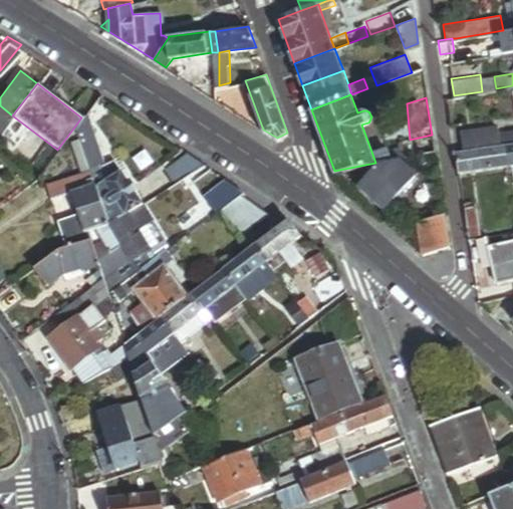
[(0,133),(12,115),(0,105),(0,133)]
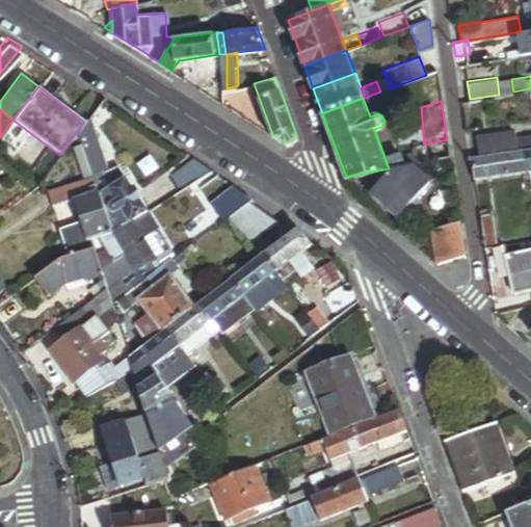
[(86,120),(84,122),(76,133),(79,141),(90,175),(104,169),(86,120)]
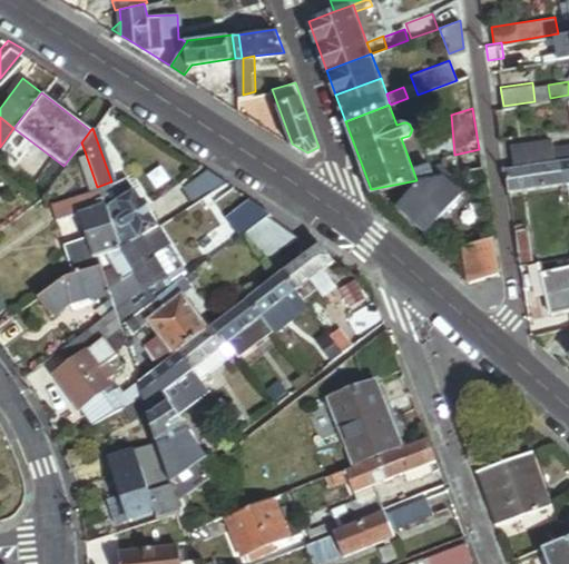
[(510,145),(513,166),(563,158),(568,157),(568,141),(563,144),(562,137),(510,145)]
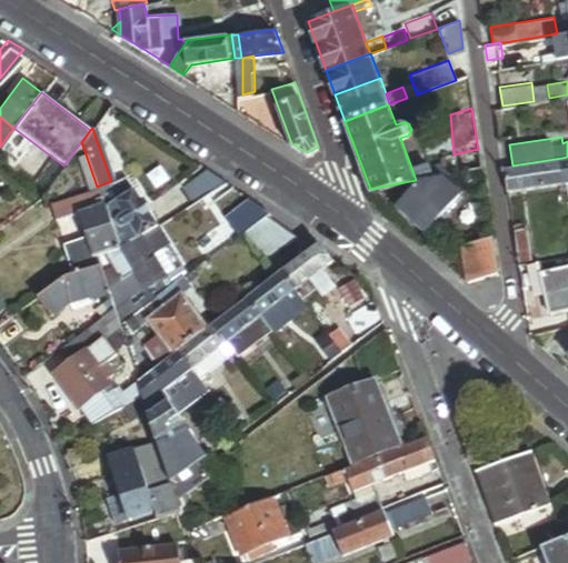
[(454,154),(410,164),(416,180),(418,179),(419,179),(440,174),(455,172),(460,171),(480,167),(478,149),(454,154)]
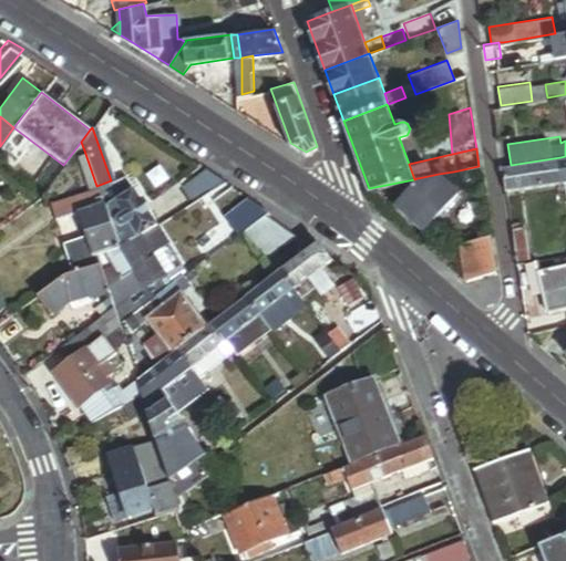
[(96,186),(84,151),(74,154),(86,189),(91,187),(96,186)]
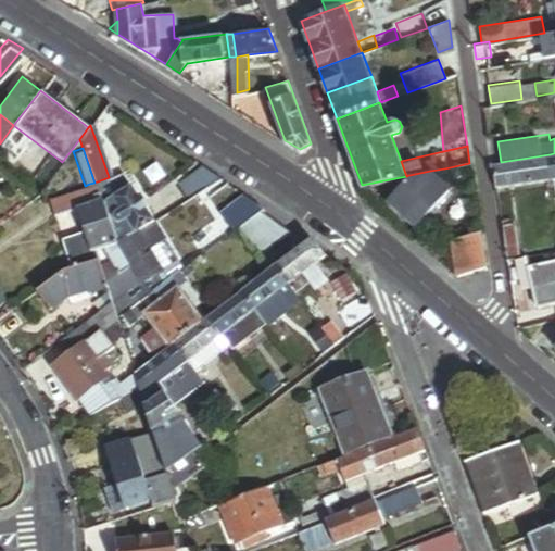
[(501,162),(491,163),(495,184),(552,176),(550,154),(501,162)]
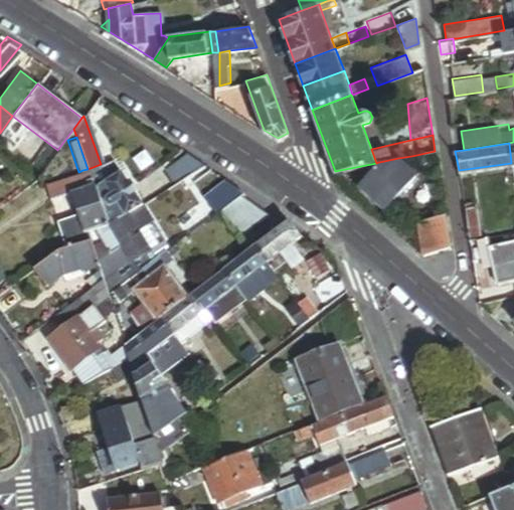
[(203,163),(185,151),(163,165),(173,181),(203,163)]
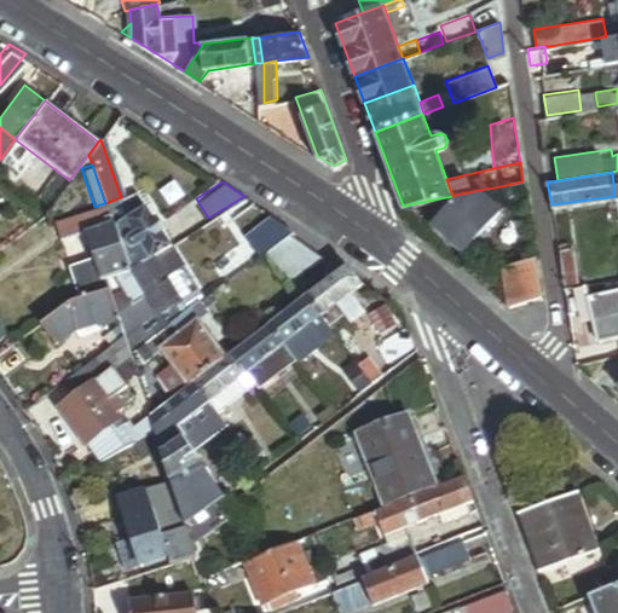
[(479,190),(456,195),(475,213),(479,208),(490,218),(498,208),(479,190)]
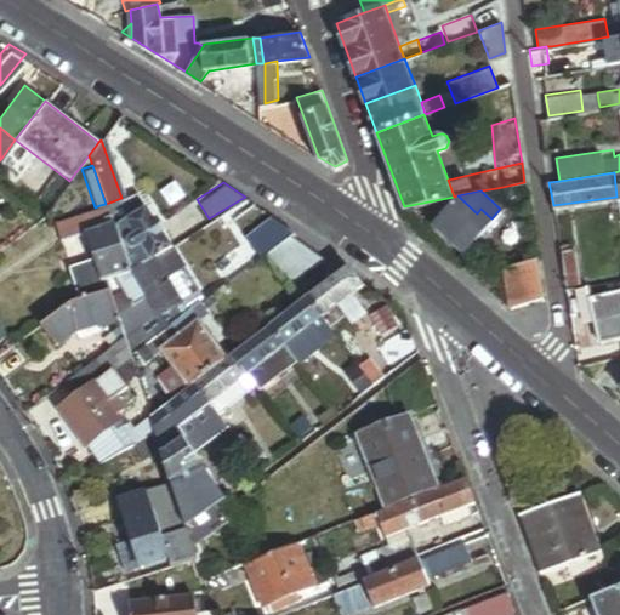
[(135,192),(121,198),(129,217),(144,206),(135,192)]
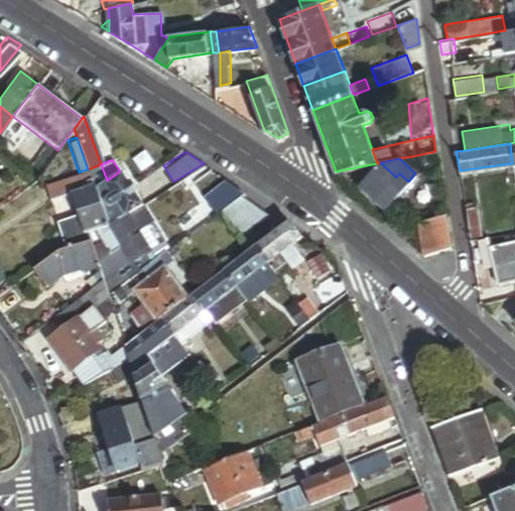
[(380,162),(379,162),(359,183),(384,208),(399,192),(390,183),(396,177),(380,162)]
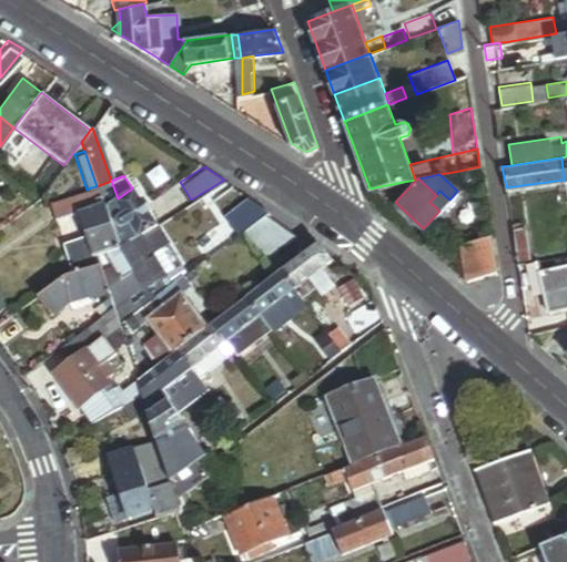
[(111,181),(97,186),(102,202),(103,207),(118,198),(111,181)]
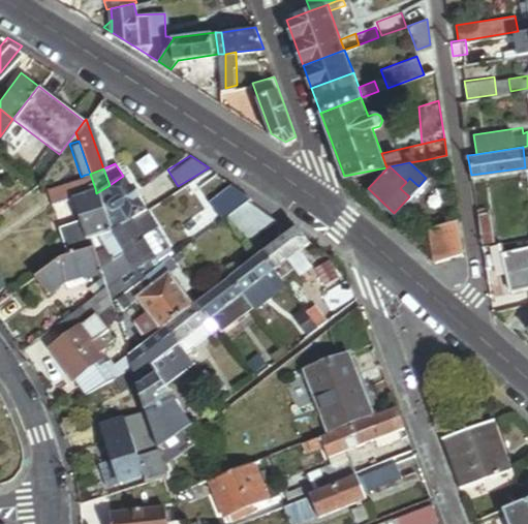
[(95,188),(90,174),(85,175),(84,187),(86,191),(95,188)]
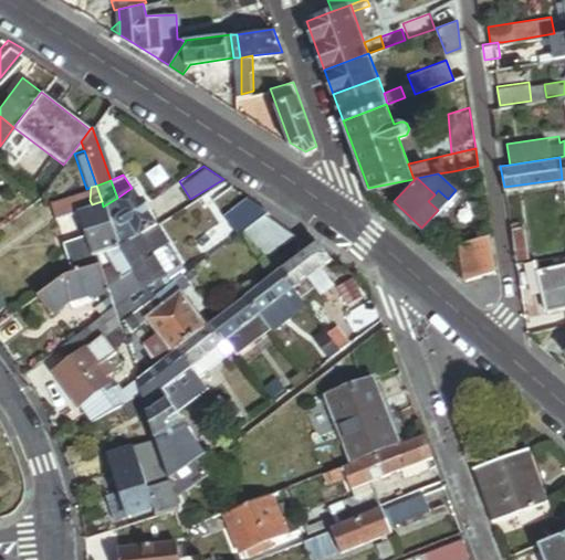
[(90,200),(91,187),(86,189),(51,201),(56,217),(79,209),(92,204),(90,200)]
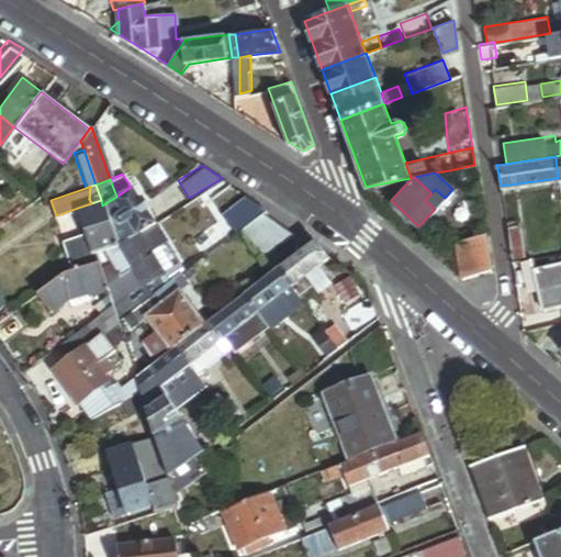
[(116,244),(153,221),(131,187),(116,197),(102,205),(116,244)]
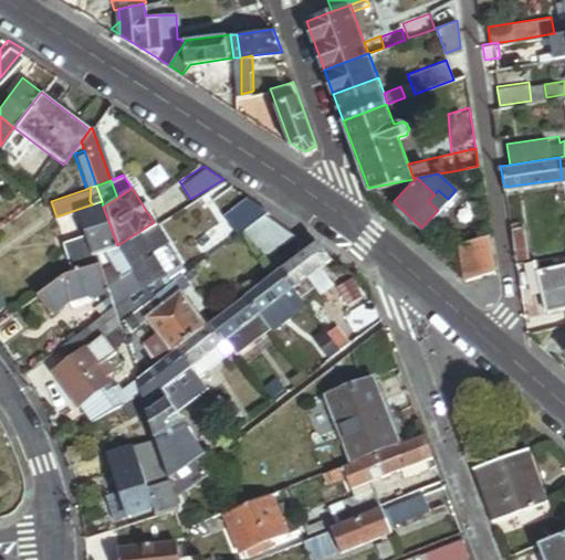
[(428,201),(438,210),(448,199),(438,190),(435,194),(428,201)]
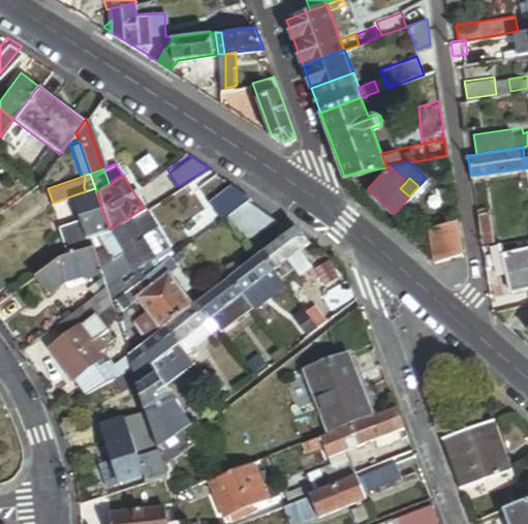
[(248,194),(233,184),(209,203),(219,216),(248,194)]
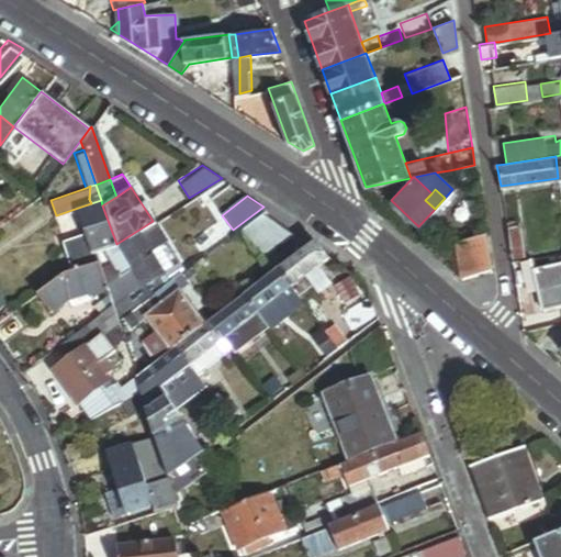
[(101,249),(116,244),(102,205),(101,200),(91,203),(78,208),(86,229),(93,253),(96,252),(94,252),(101,249)]
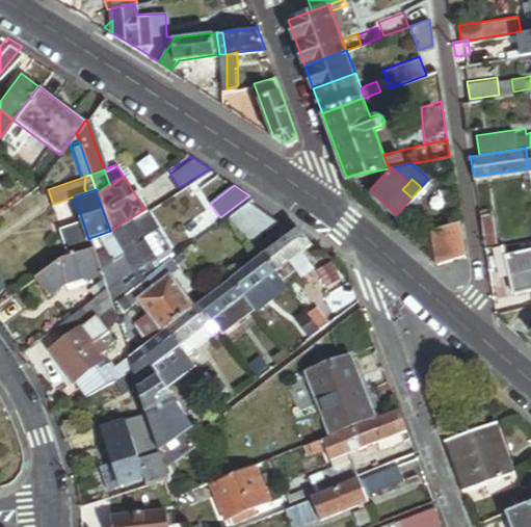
[(277,220),(247,200),(226,215),(246,243),(277,220)]
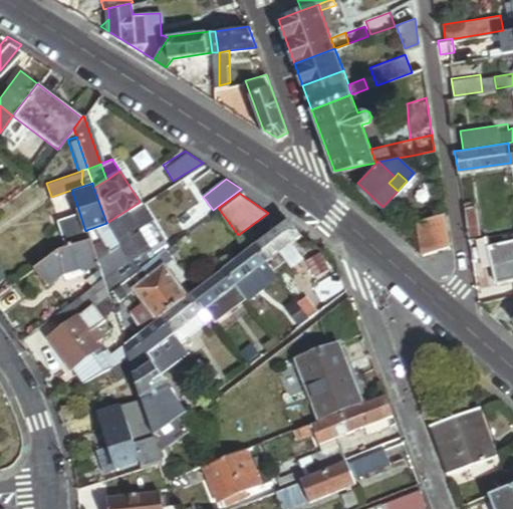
[(462,202),(466,225),(478,223),(476,205),(471,206),(470,200),(462,202)]
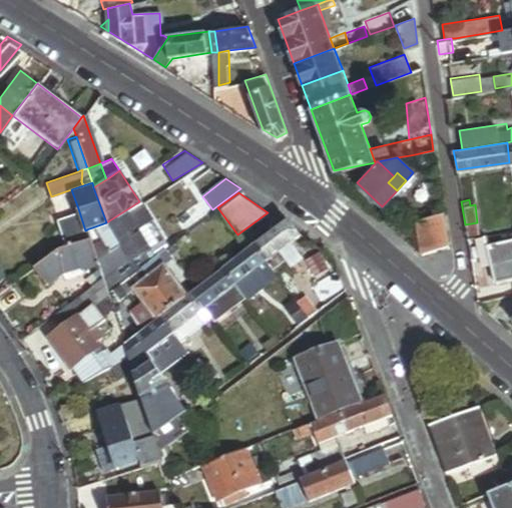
[(150,220),(139,201),(106,222),(128,258),(128,259),(147,246),(136,229),(148,221),(150,220)]
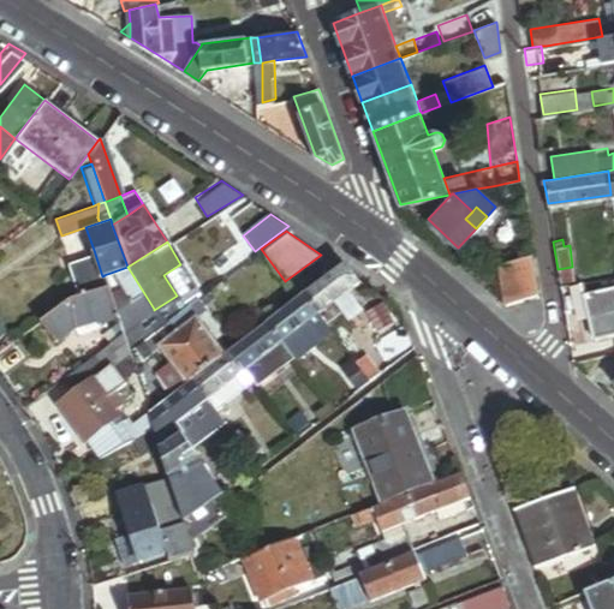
[(107,285),(105,275),(102,276),(94,250),(69,258),(79,293),(107,285)]
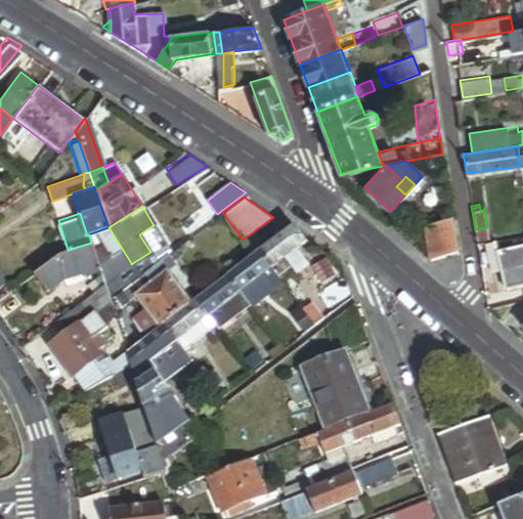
[(456,247),(451,214),(424,218),(430,258),(456,247)]
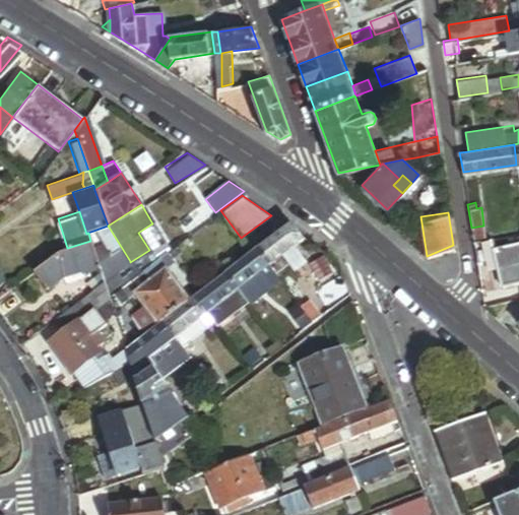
[(292,221),(257,247),(269,263),(270,262),(294,244),(304,237),(292,221)]
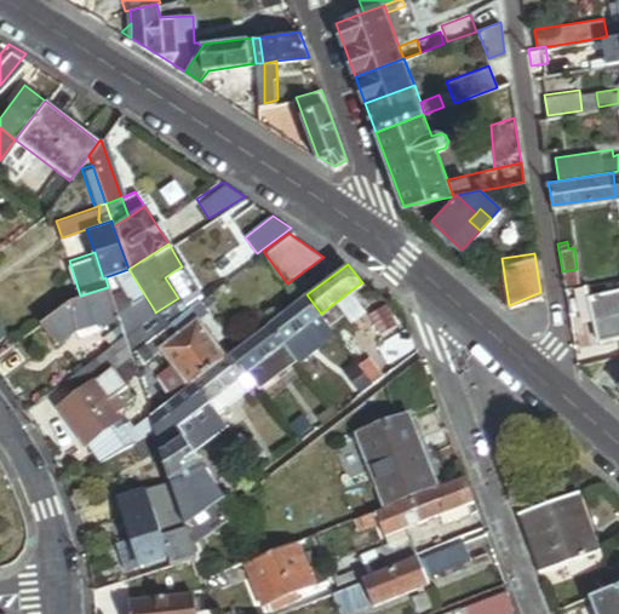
[(193,290),(179,268),(165,277),(178,298),(193,290)]
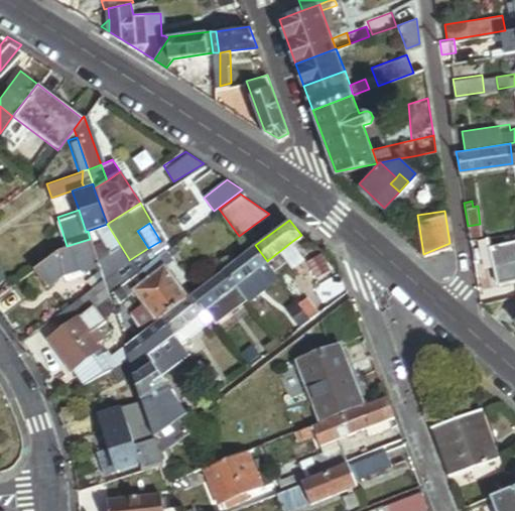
[(129,259),(107,224),(93,229),(99,239),(91,244),(98,264),(99,269),(102,278),(102,279),(106,292),(123,280),(115,267),(129,259)]
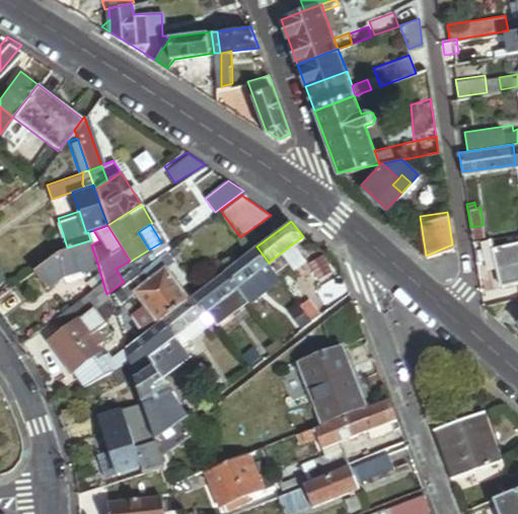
[(470,227),(472,240),(485,238),(483,225),(470,227)]
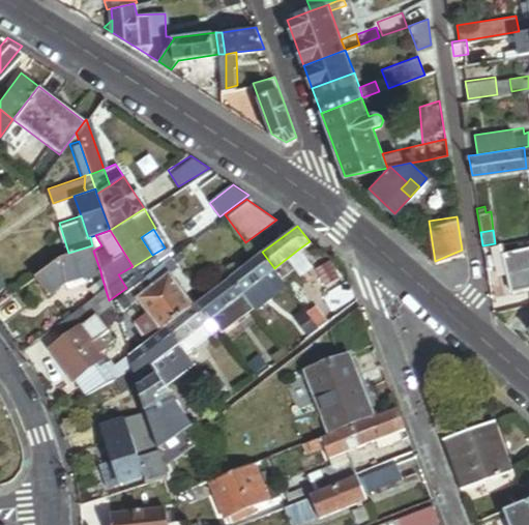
[(93,251),(92,245),(68,253),(58,257),(33,274),(48,293),(64,281),(69,279),(80,276),(82,275),(82,276),(100,271),(93,251)]
